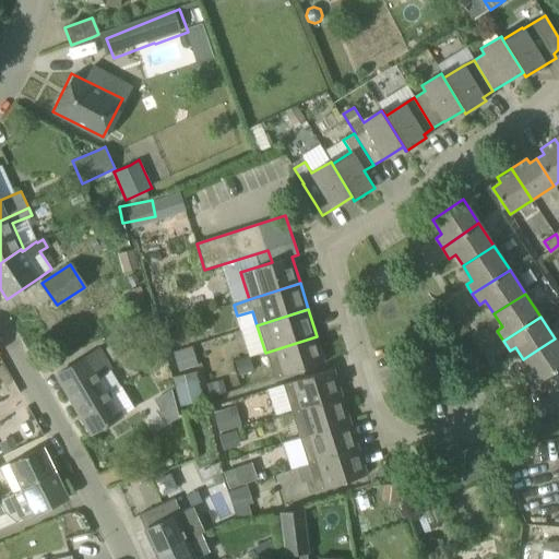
[(186,320),(167,324),(173,345),(191,341),(186,320)]
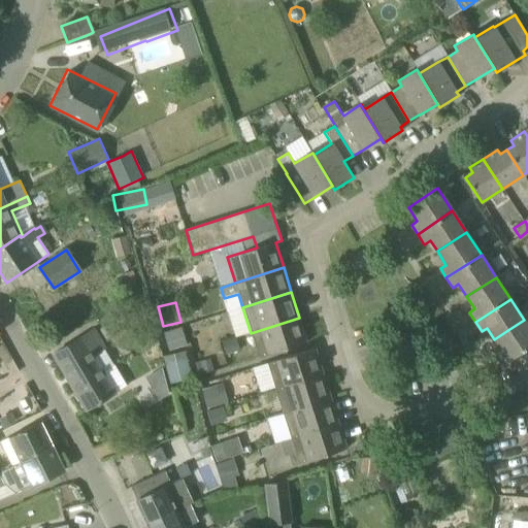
[(258,358),(306,342),(299,318),(251,333),(258,358)]
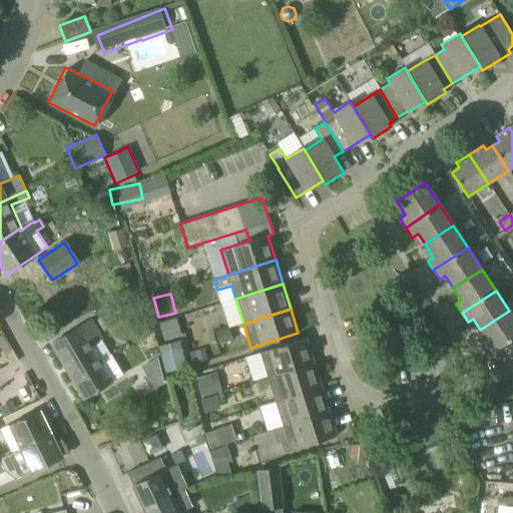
[(512,338),(512,317),(509,311),(492,322),(480,330),(487,340),(482,344),(489,354),(512,338)]
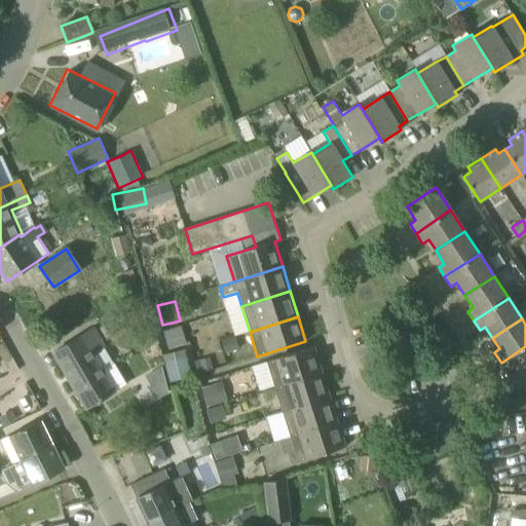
[(103,371),(94,355),(105,348),(94,329),(54,352),(87,408),(126,384),(114,364),(103,371)]
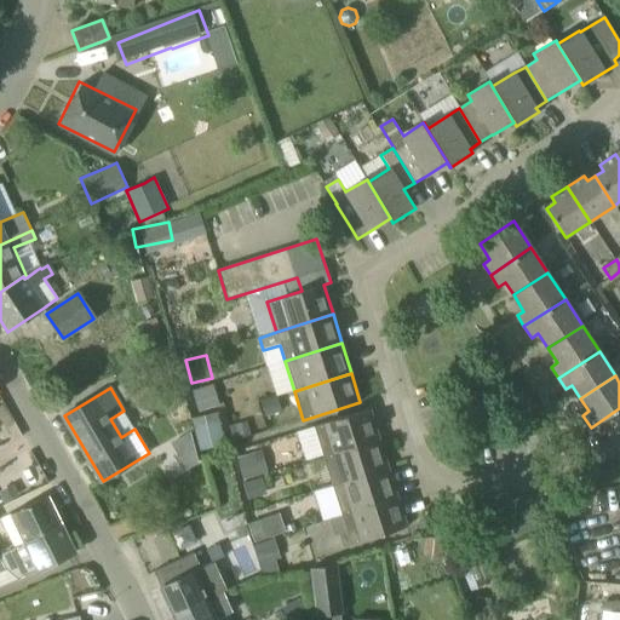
[(218,403),(213,388),(193,394),(199,414),(219,408),(218,403)]
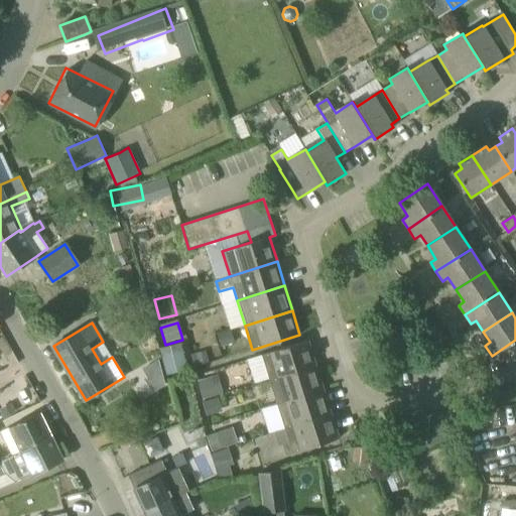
[(231,333),(217,338),(221,350),(235,346),(231,333)]
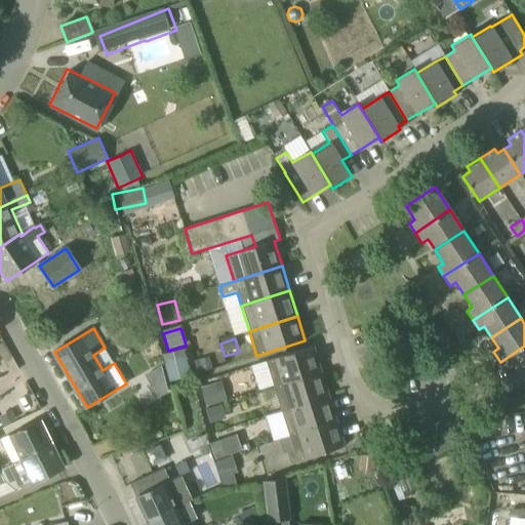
[(273,387),(321,371),(314,347),(265,362),(273,387)]
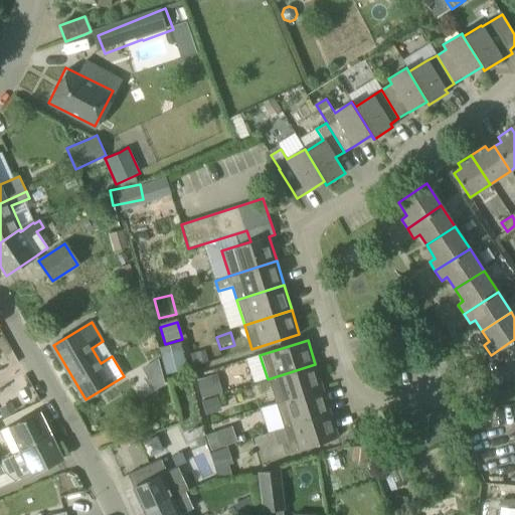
[(205,348),(190,352),(194,363),(208,359),(205,348)]
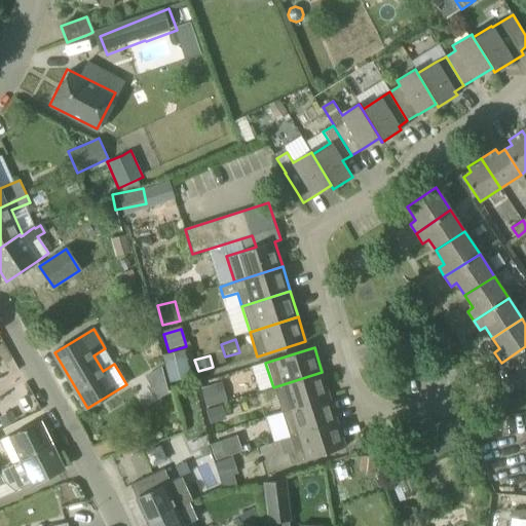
[(185,358),(164,363),(170,380),(190,375),(185,358)]
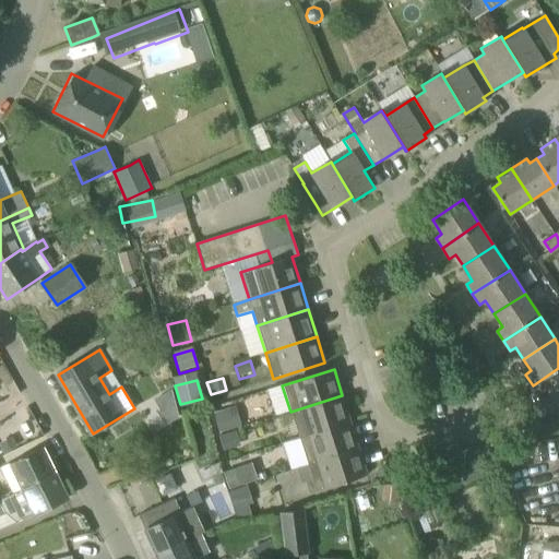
[(299,438),(351,421),(342,395),(290,412),(299,438)]
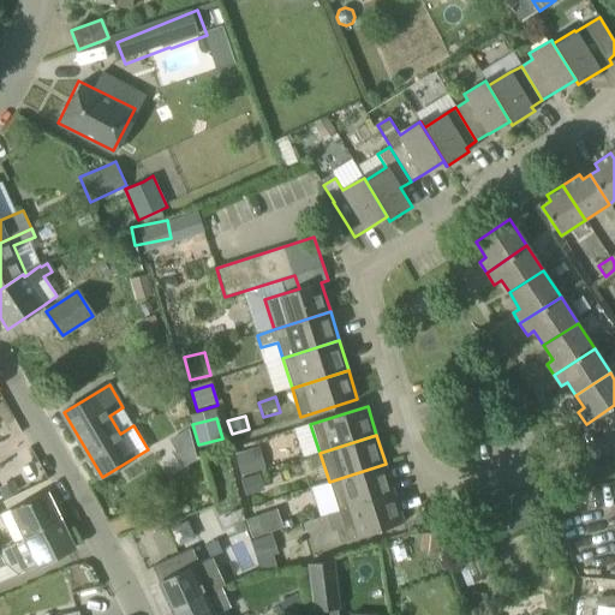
[(192,443),(175,451),(172,452),(180,467),(197,458),(192,443)]
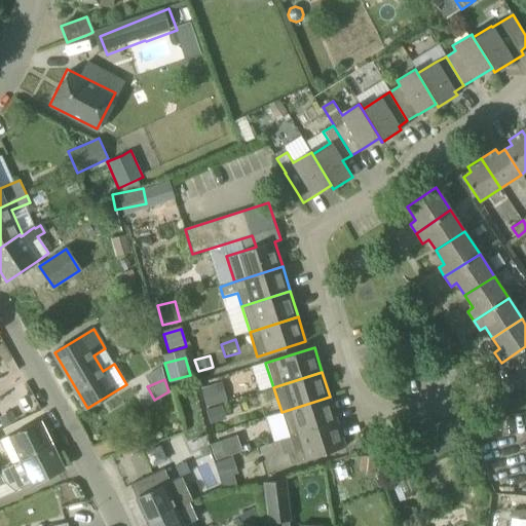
[(200,387),(205,406),(218,402),(213,383),(200,387)]
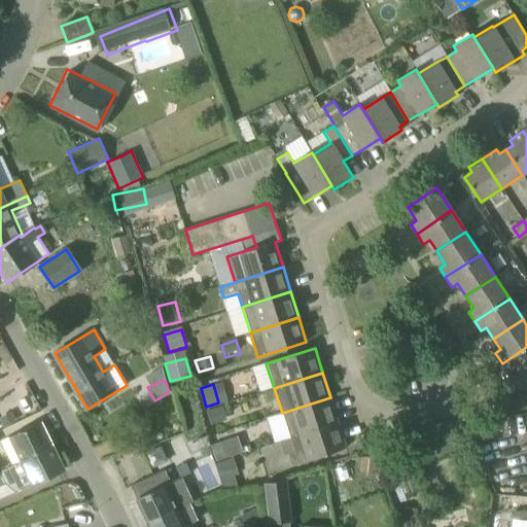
[(289,437),(338,422),(330,397),(282,413),(289,437)]
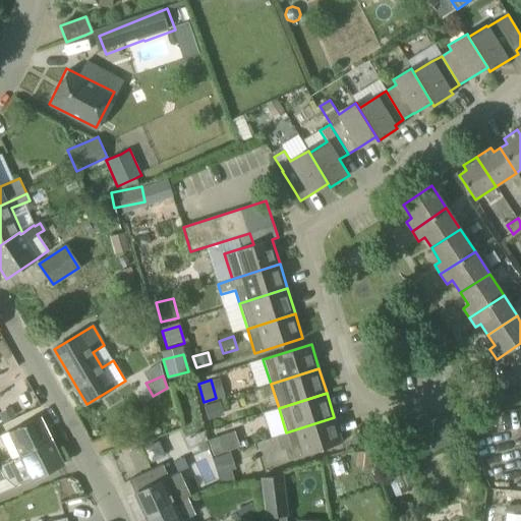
[(204,409),(208,421),(224,416),(220,404),(204,409)]
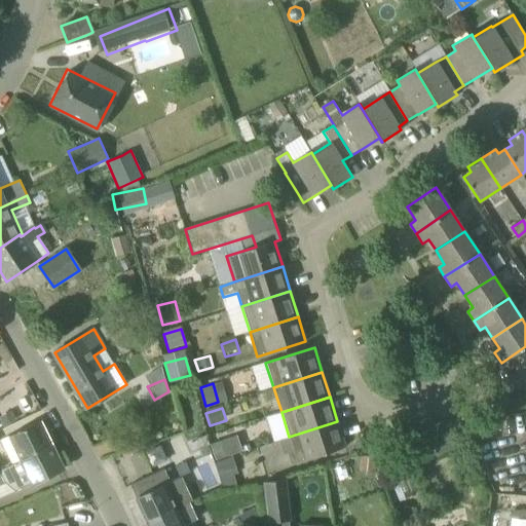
[(40,421),(10,436),(21,457),(50,442),(40,421)]
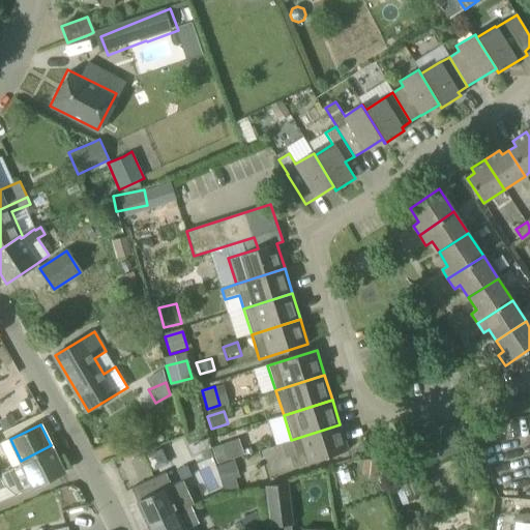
[(293,468),(348,450),(340,424),(291,440),(296,455),(290,458),(293,468)]
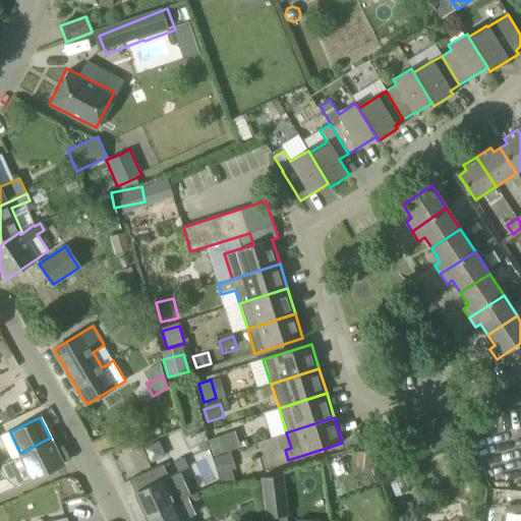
[(210,439),(215,454),(231,449),(226,433),(210,439)]
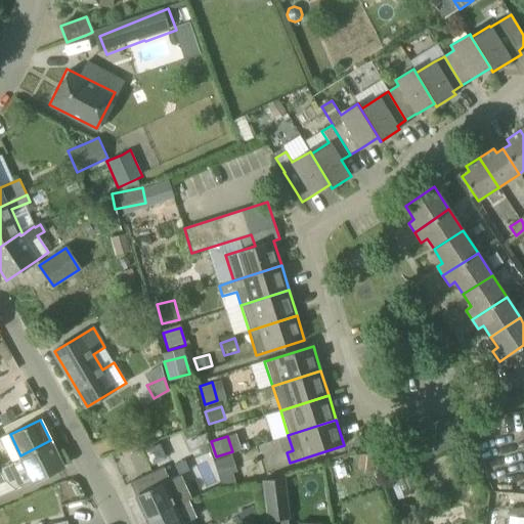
[(45,476),(63,467),(50,440),(20,455),(11,461),(12,463),(0,469),(0,483),(6,480),(14,489),(33,480),(45,475),(45,476)]
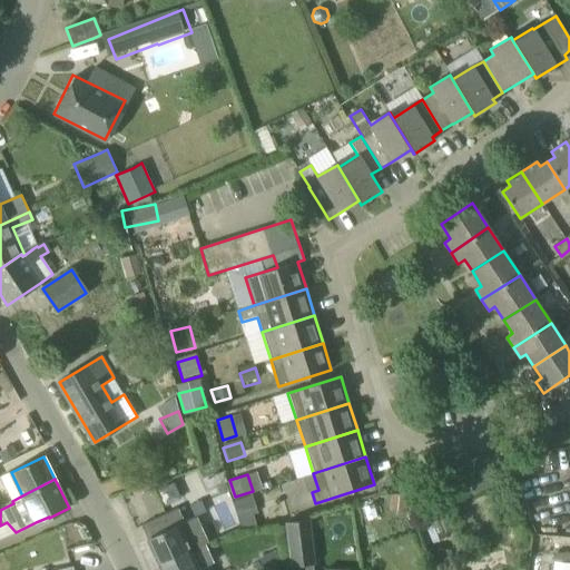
[(252,498),(233,503),(242,531),(261,526),(252,498)]
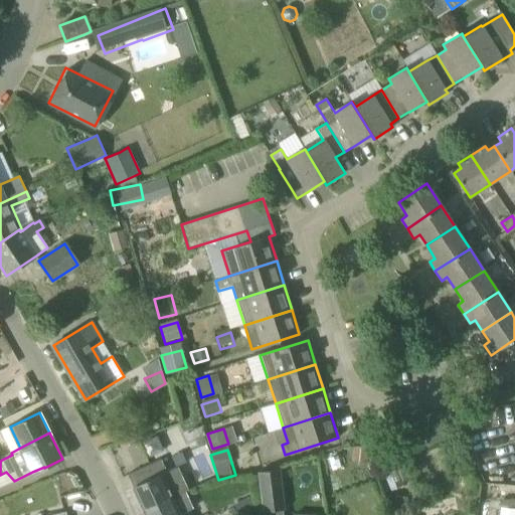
[(348,451),(346,466),(362,468),(364,452),(348,451)]
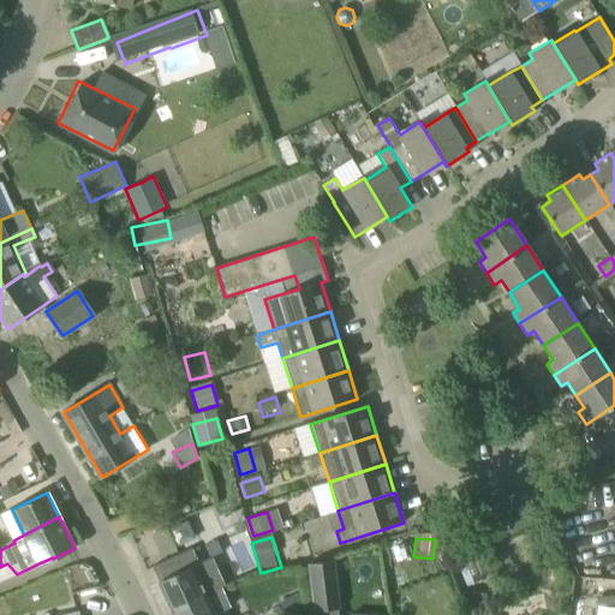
[(172,611),(206,596),(193,568),(201,565),(192,547),(153,567),(160,583),(172,611)]
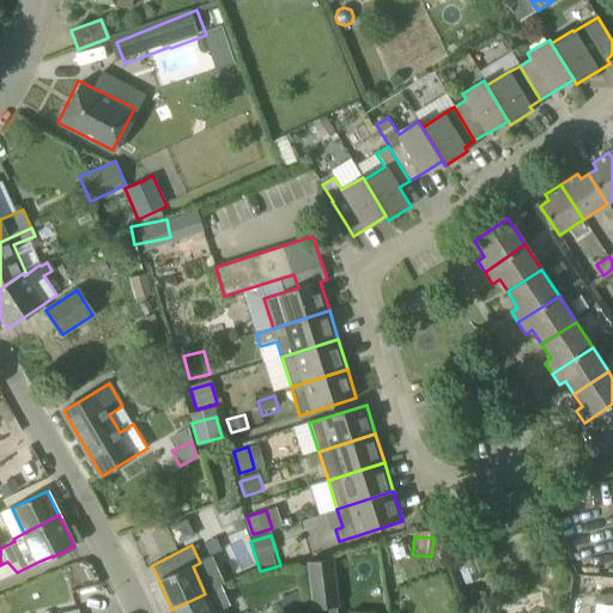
[(310,563),(315,606),(335,604),(331,560),(310,563)]
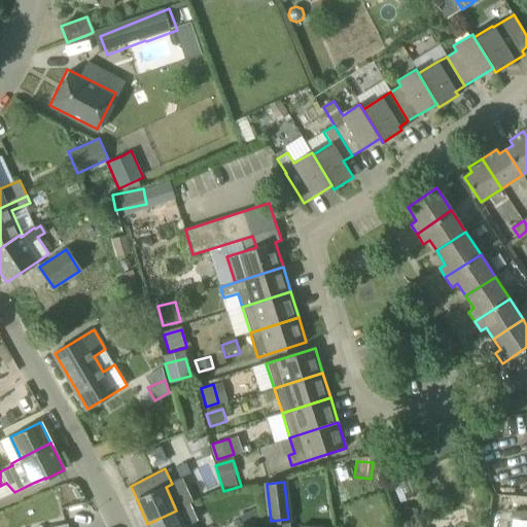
[(516,507),(516,515),(526,516),(526,506),(524,506),(516,507)]
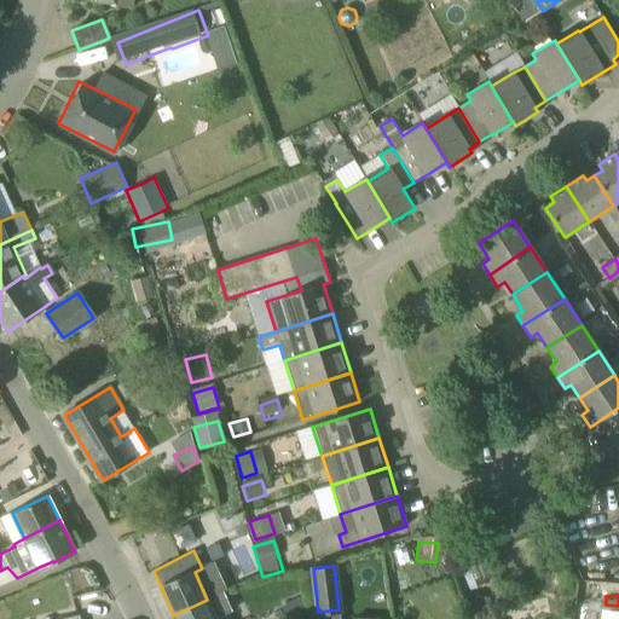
[(302,597),(284,606),(290,618),(305,618),(312,617),(302,597)]
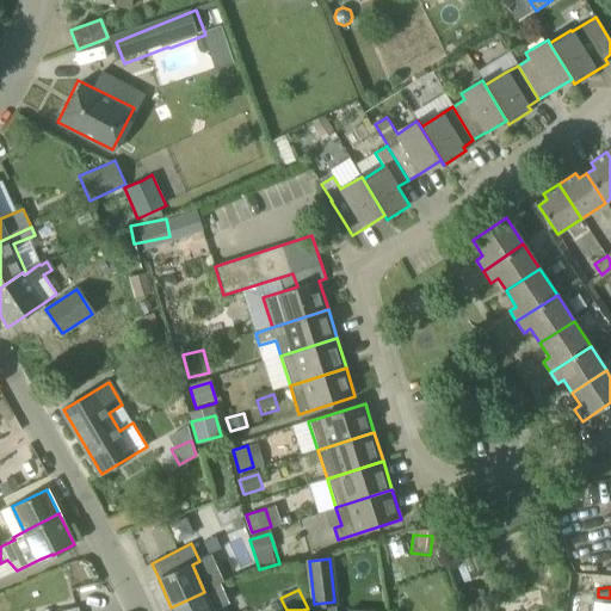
[(214,610),(204,592),(171,608),(172,610),(226,610),(224,606),(214,610)]
